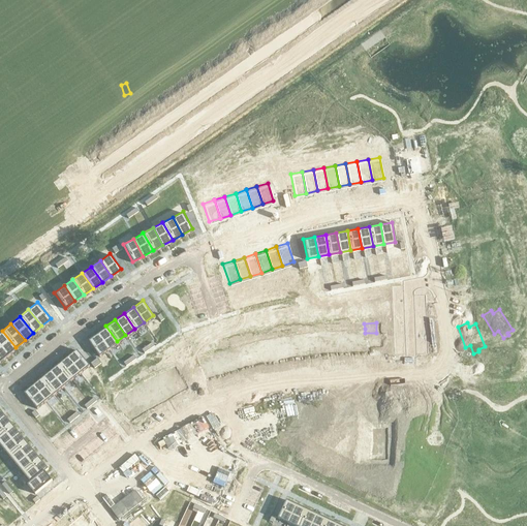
[(105,326),(96,333),(107,348),(117,341),(105,326)]
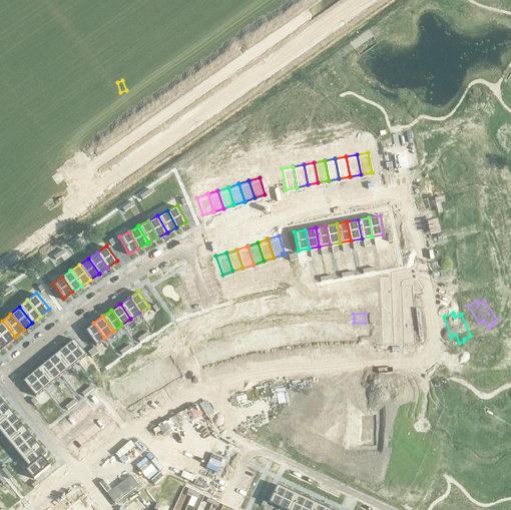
[(347,319),(339,320),(340,337),(347,337),(347,319)]
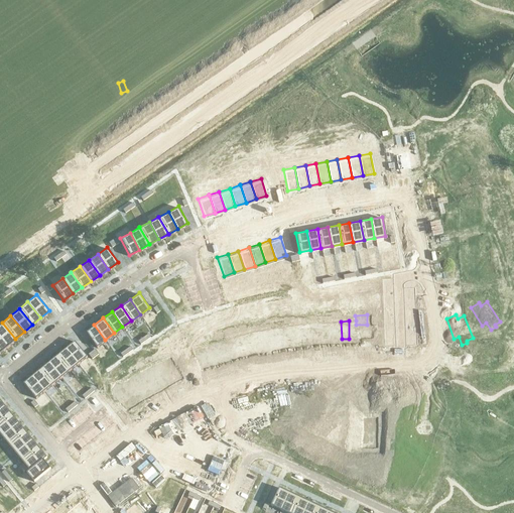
[(356,321),(349,321),(349,339),(357,339),(357,335),(356,335),(356,325),(356,321)]
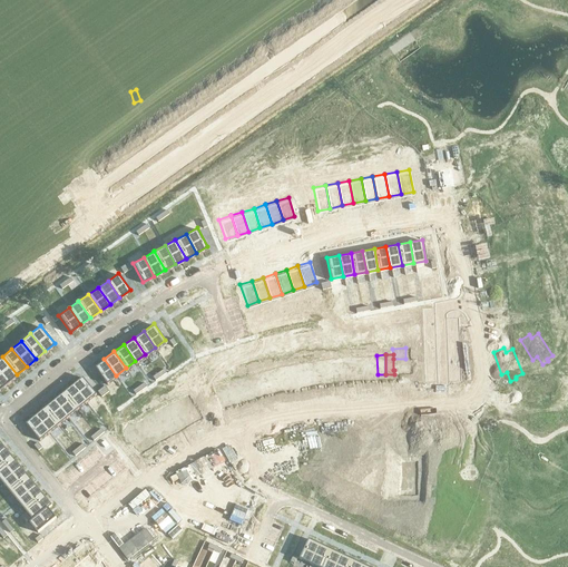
[(360,355),(351,357),(352,375),(361,375),(360,355)]
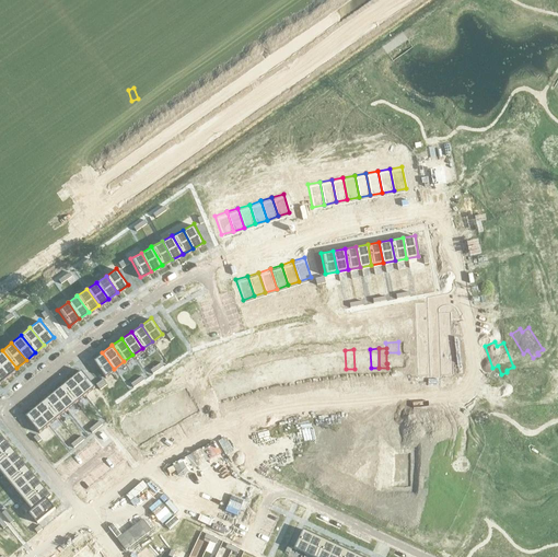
[(362,349),(353,349),(355,369),(362,369),(362,349)]
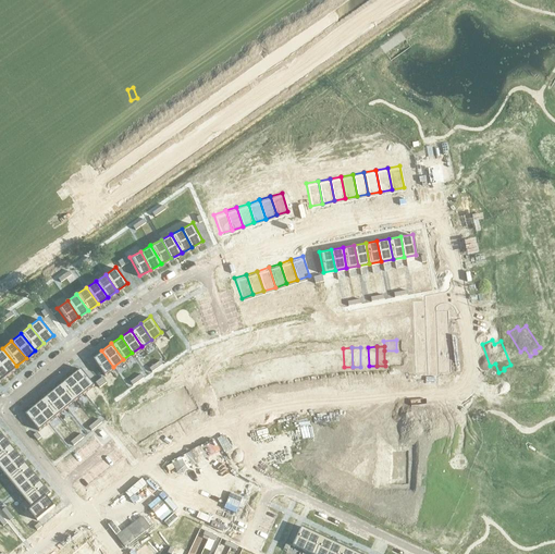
[(368,347),(360,347),(360,367),(369,366),(368,347)]
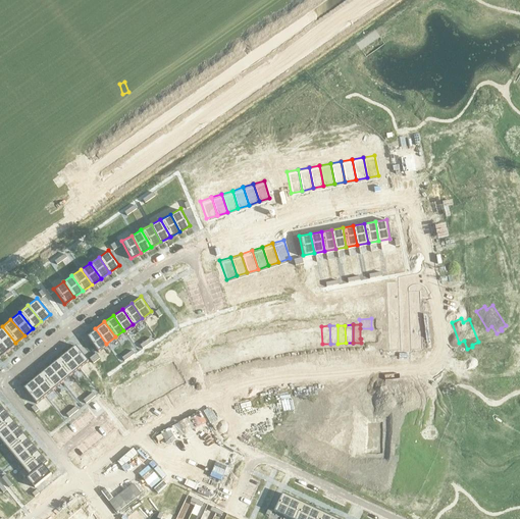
[(2,326),(0,327),(0,341),(7,350),(15,343),(2,326)]
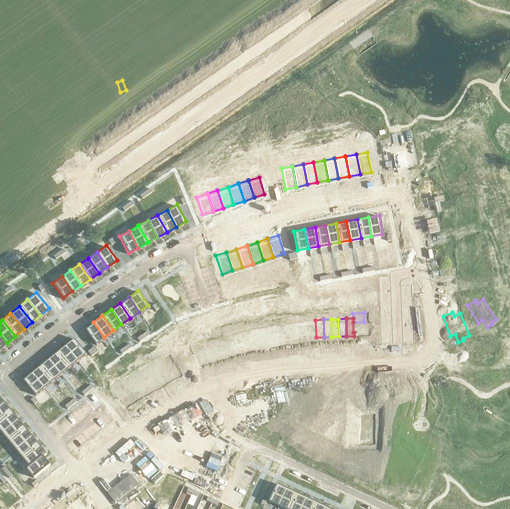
[(302,320),(295,322),(297,339),(305,338),(302,320)]
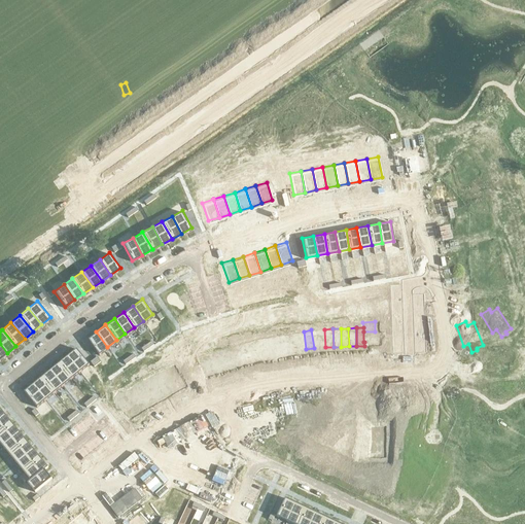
[(324,329),(317,329),(317,348),(325,347),(324,329)]
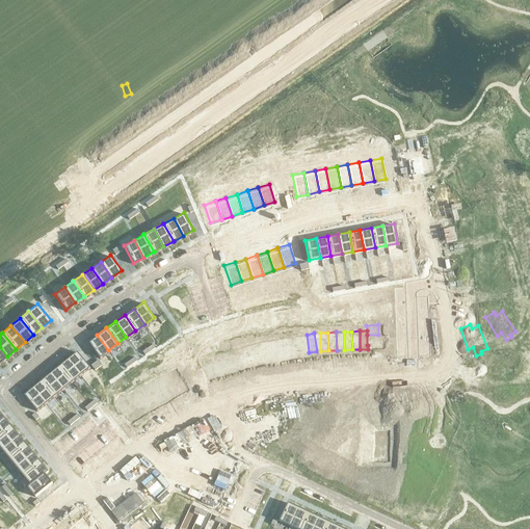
[(97,335),(87,341),(99,356),(108,350),(97,335)]
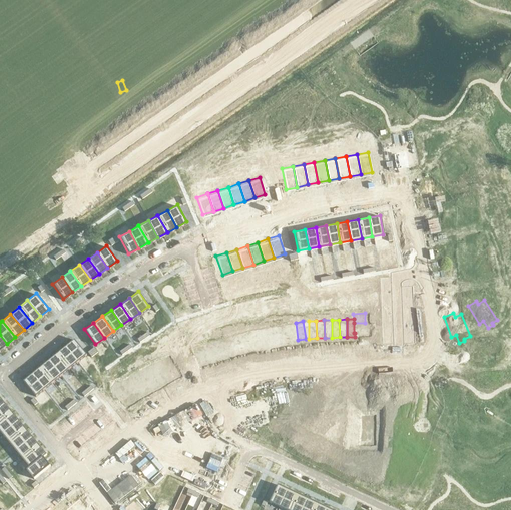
[(296,323),(288,324),(291,341),(298,340),(296,323)]
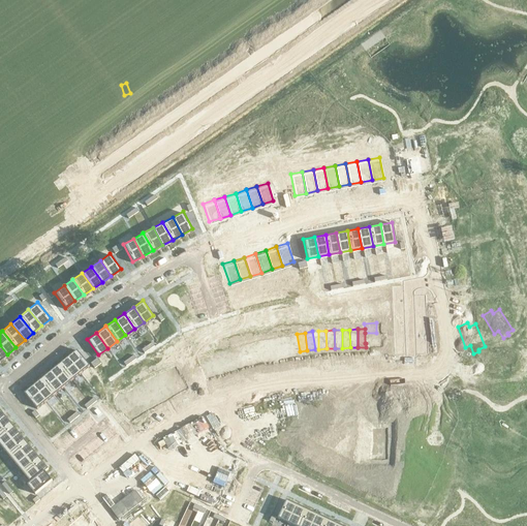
[(376,333),(365,333),(365,343),(366,343),(377,342),(376,333)]
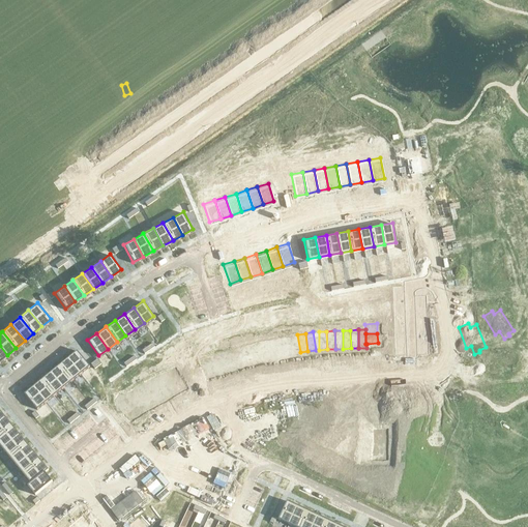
[(297,334),(290,335),(292,354),(300,352),(297,334)]
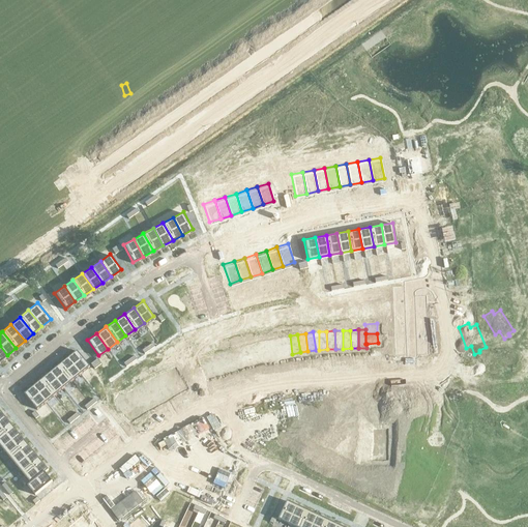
[(290,335),(282,337),(285,355),(292,354),(290,335)]
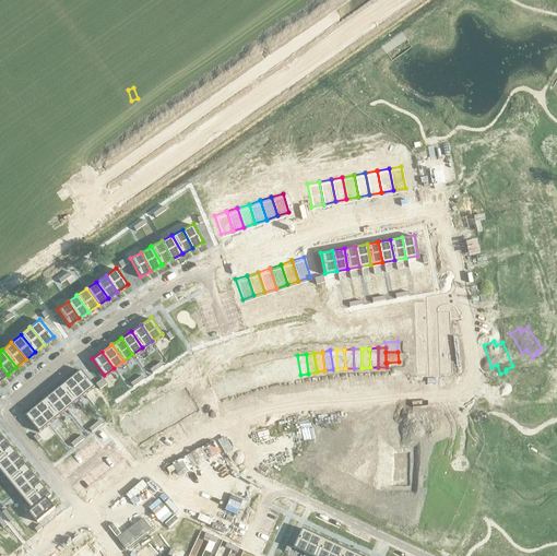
[(297,355),(288,356),(292,376),(300,375),(297,355)]
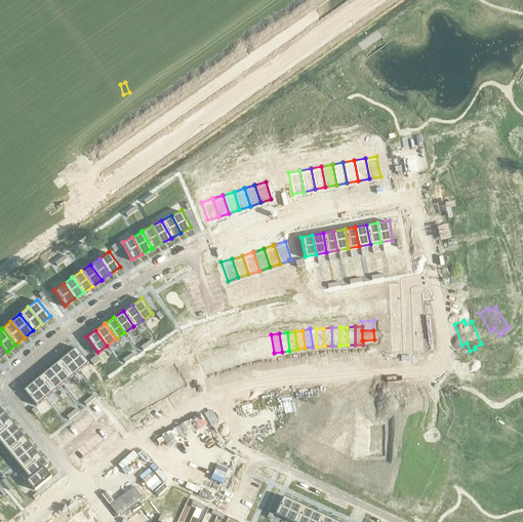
[(271,334),(264,335),(267,354),(274,353),(271,334)]
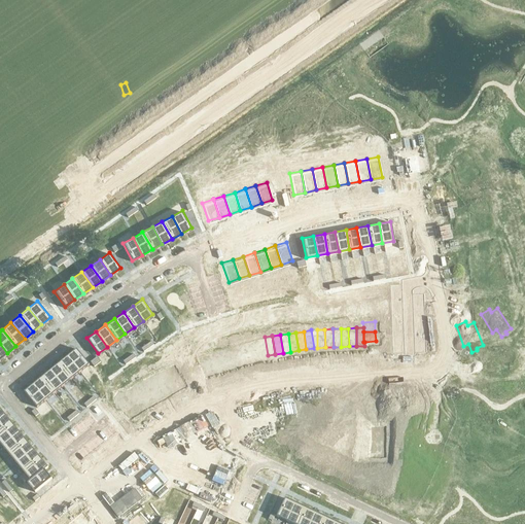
[(258,338),(251,340),(256,357),(264,355),(258,338)]
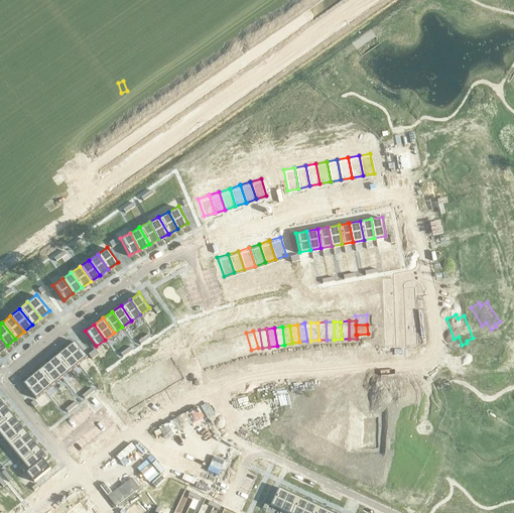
[(246,333),(239,335),(244,352),(251,350),(246,333)]
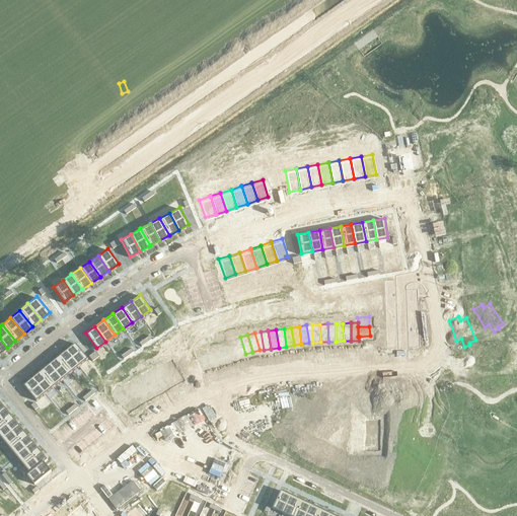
[(240,337),(232,339),(237,356),(245,354),(240,337)]
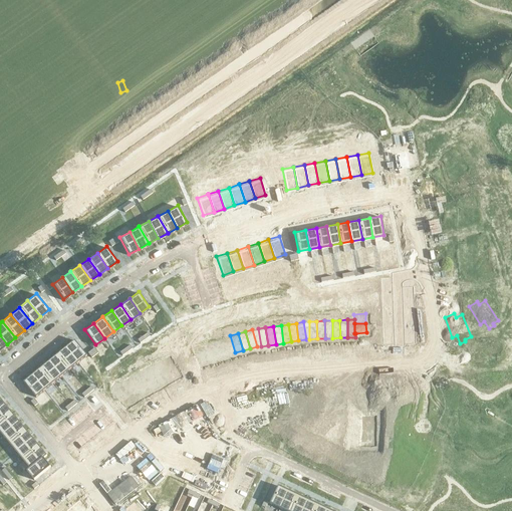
[(230,335),(223,338),(228,355),(235,352),(230,335)]
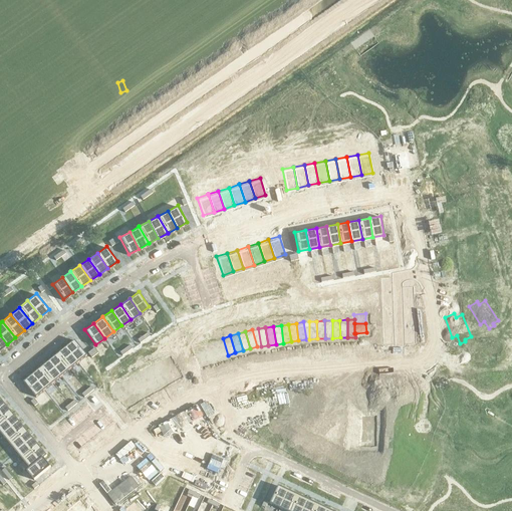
[(72,338),(64,345),(76,360),(85,353),(72,338)]
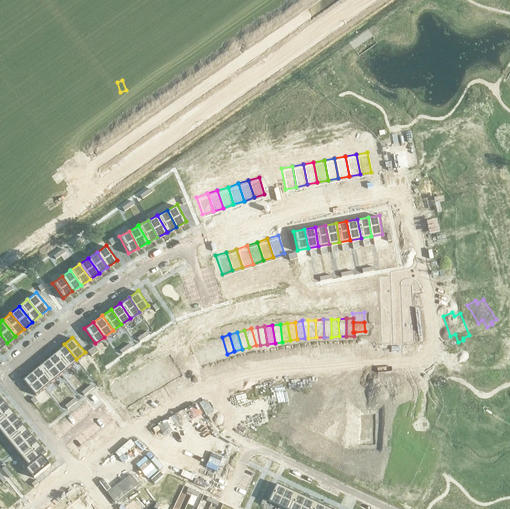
[(222,337),(215,339),(220,356),(227,354),(222,337)]
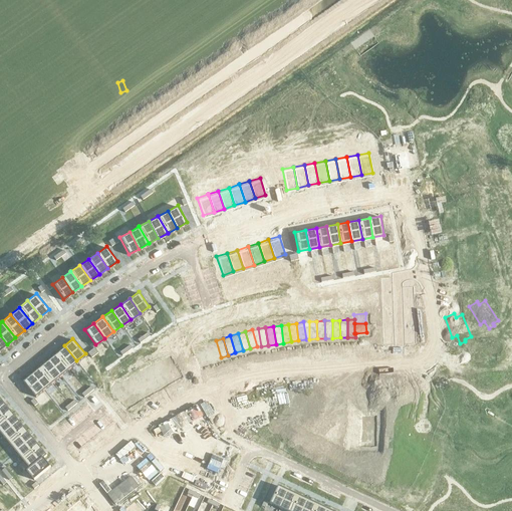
[(216,340),(208,342),(213,359),(221,357),(216,340)]
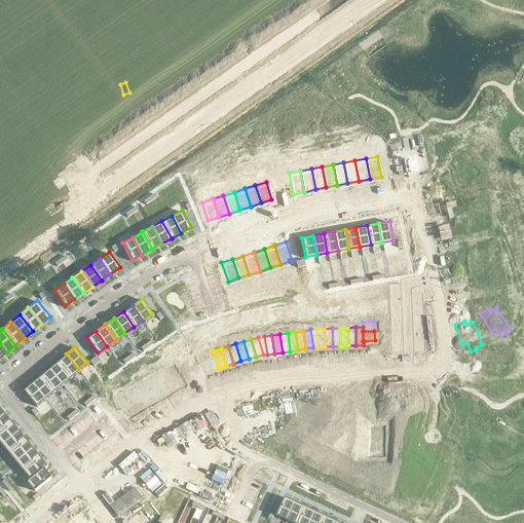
[(213,350),(206,352),(211,370),(218,368),(213,350)]
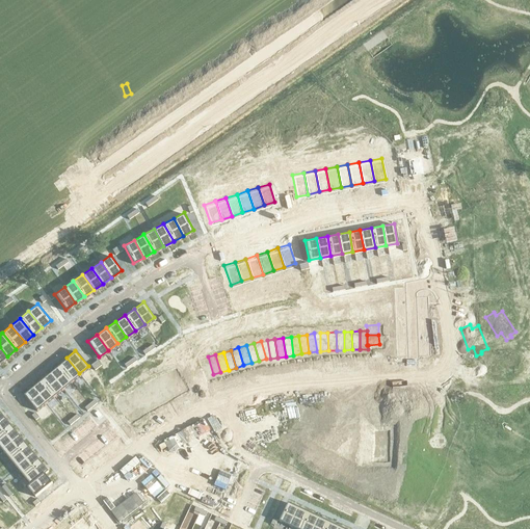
[(208,356),(201,359),(206,376),(213,374),(208,356)]
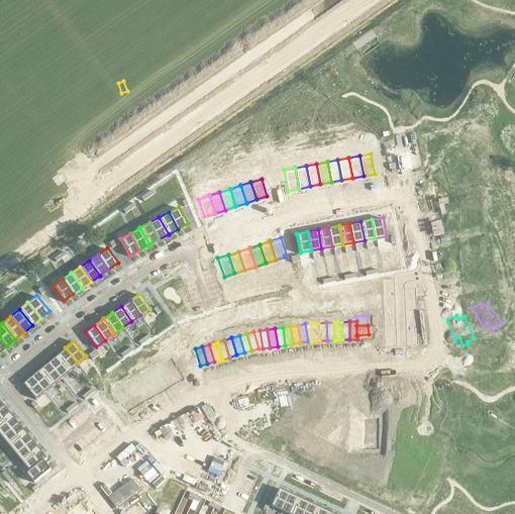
[(65,347),(56,354),(69,370),(77,363),(65,347)]
